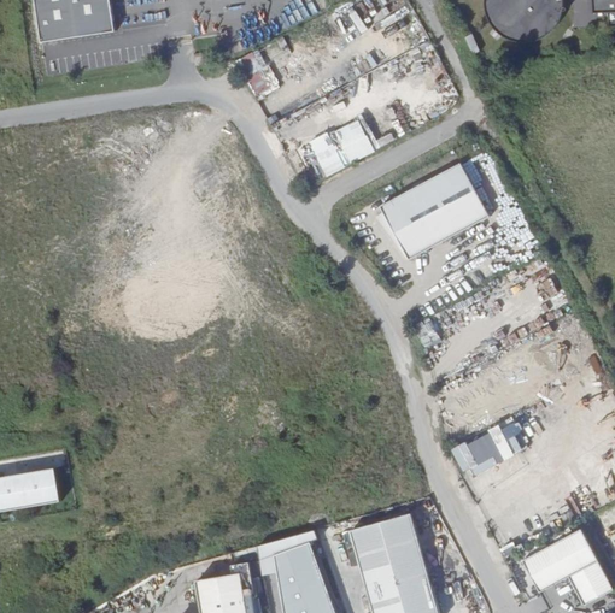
[(34,0),(41,42),(115,30),(110,0),(34,0)]
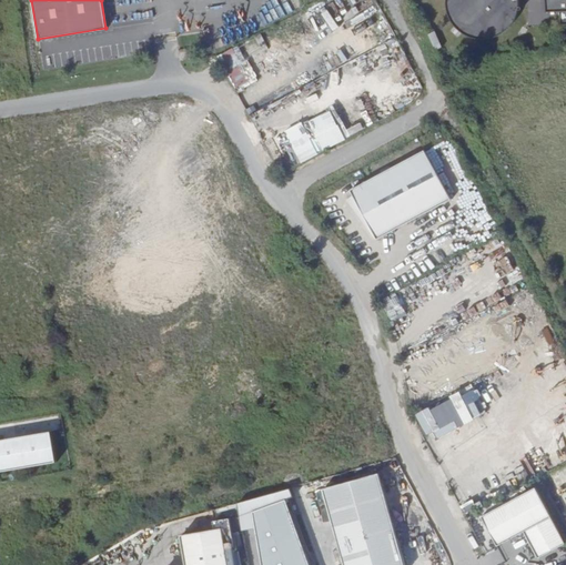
[(315,0),(300,7),(301,10),(287,16),(295,32),(333,16),(325,0),(315,0)]
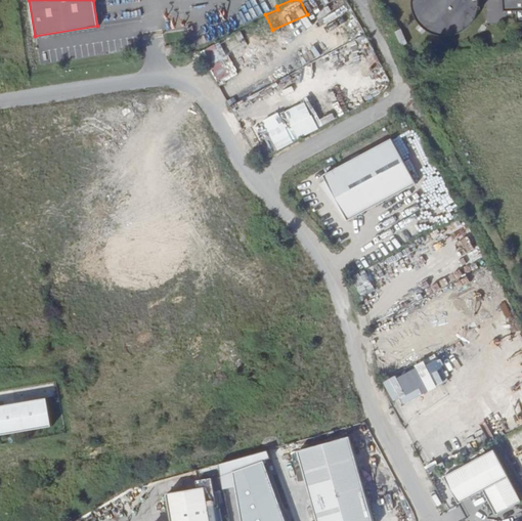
[(342,13),(353,32),(361,27),(346,0),(344,0),(341,2),(346,10),(342,13)]
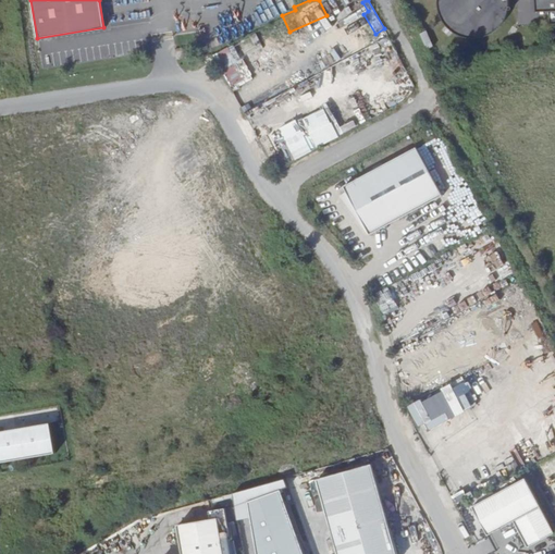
[(443,0),(452,37),(513,22),(507,0),(443,0)]
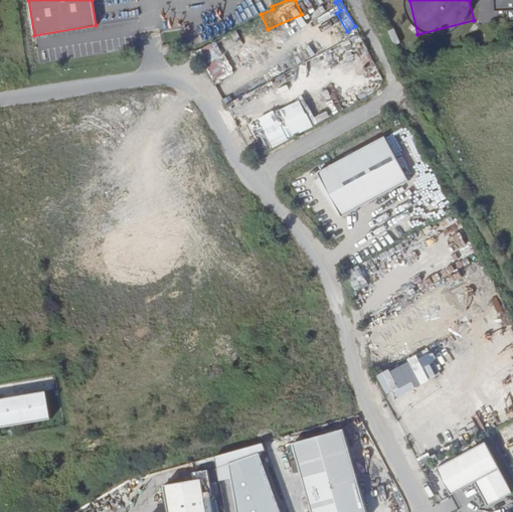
[(499,0),(501,13),(512,13),(512,0),(499,0)]
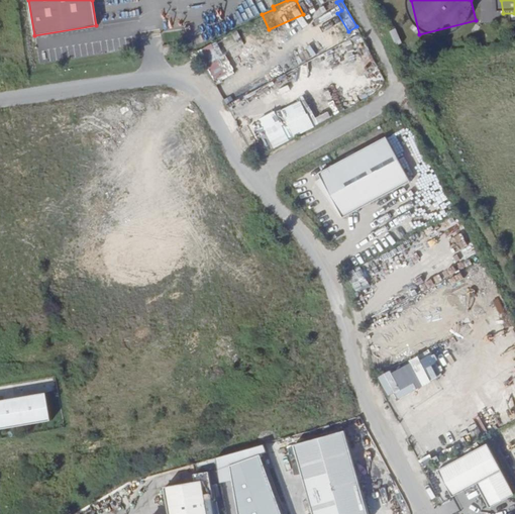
[(332,21),(335,31),(324,35),(326,41),(336,38),(336,39),(345,35),(339,19),(332,21)]
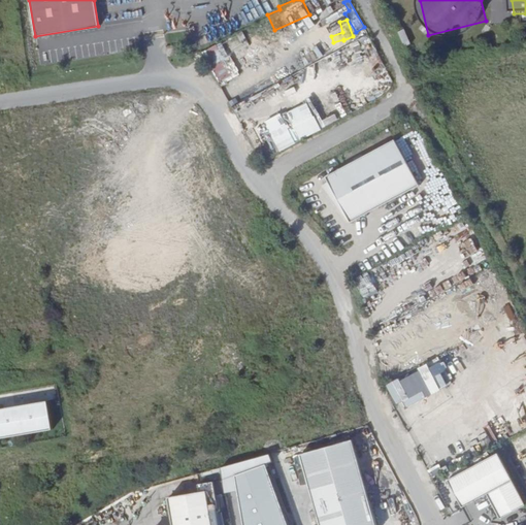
[(399,28),(405,42),(412,39),(405,26),(399,28)]
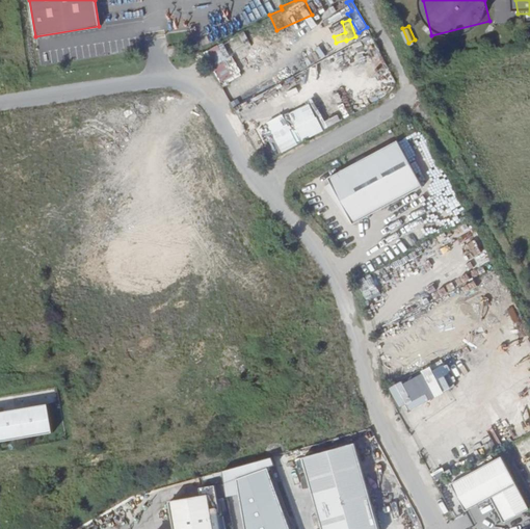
[(245,29),(206,48),(222,81),(243,71),(233,51),(252,42),(245,29)]
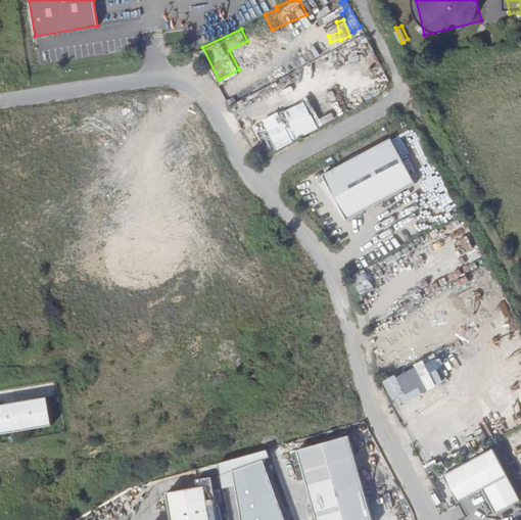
[(304,39),(305,42),(299,46),(309,61),(334,48),(329,40),(325,43),(318,32),(304,39)]
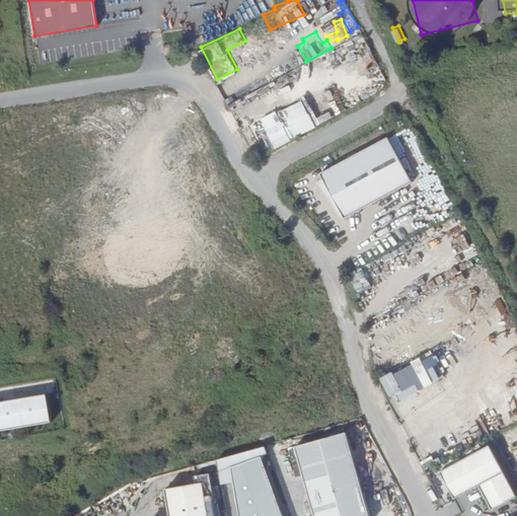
[(273,66),(279,76),(292,67),(286,58),(273,66)]
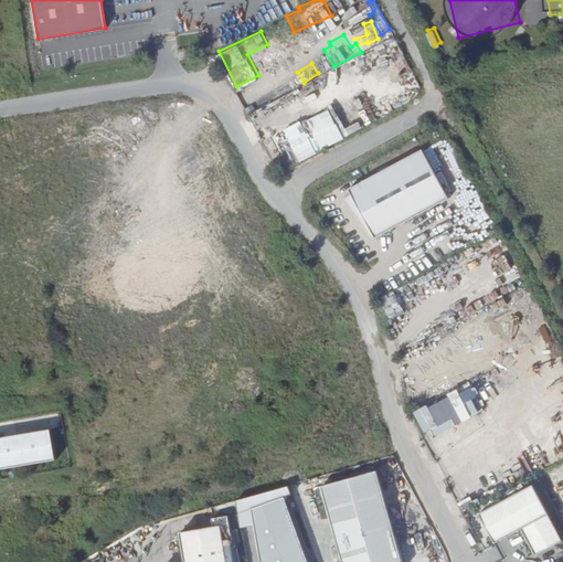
[(336,104),(285,125),(298,156),(365,128),(361,118),(344,125),(336,104)]
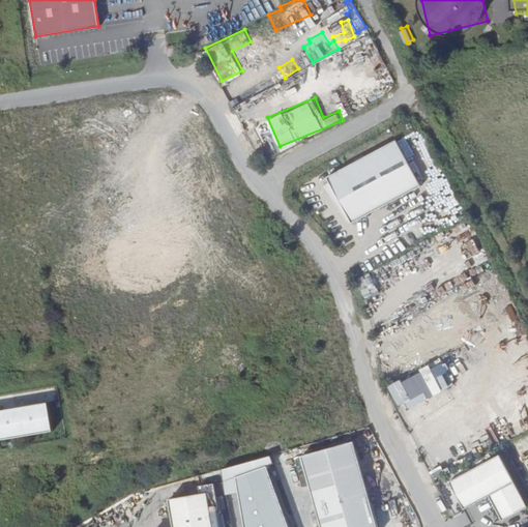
[(247,129),(257,146),(264,142),(254,125),(247,129)]
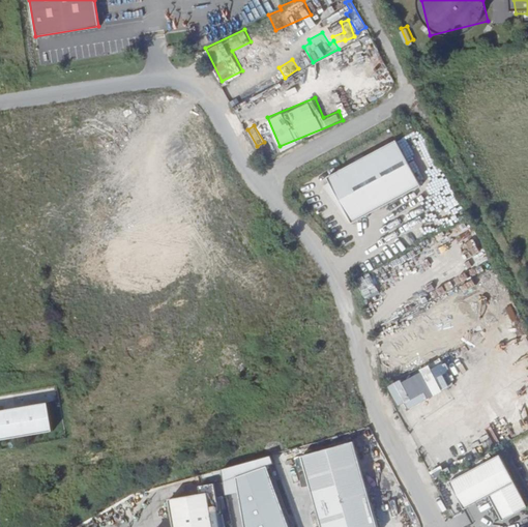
[(417,184),(394,140),(325,176),(327,181),(322,184),(348,221),(417,184)]
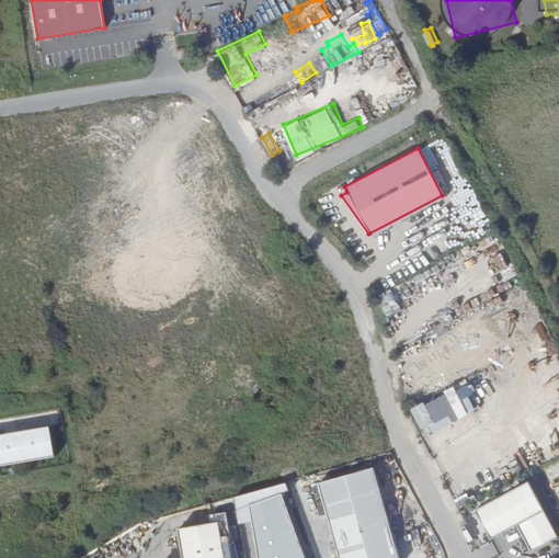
[(341,226),(345,235),(357,228),(352,219),(341,226)]
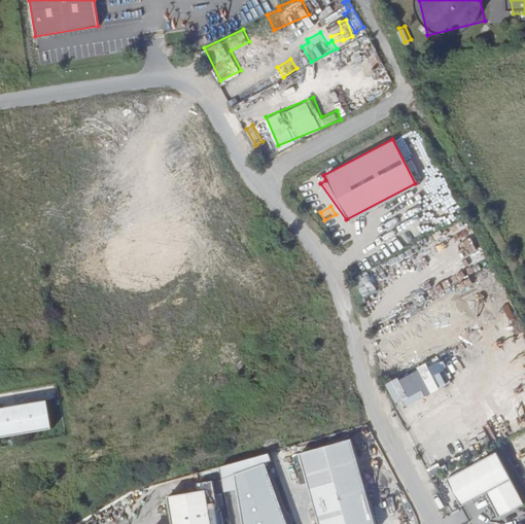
[(407,404),(442,387),(429,361),(387,381),(396,400),(404,397),(407,404)]
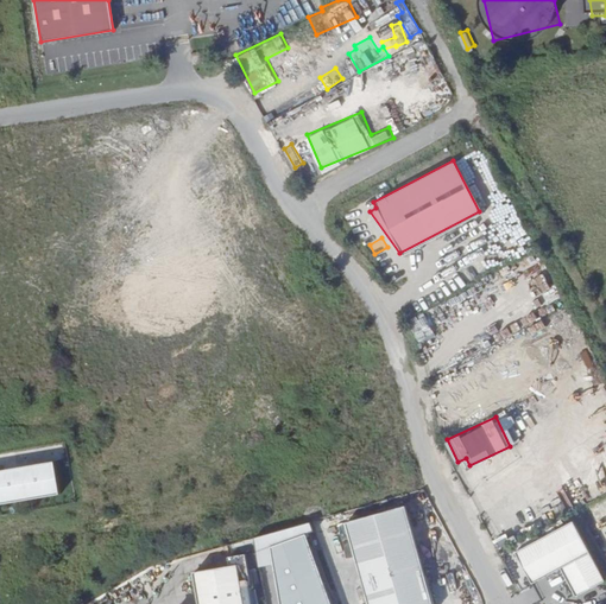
[(0,503),(60,494),(54,461),(16,468),(0,470),(0,503)]
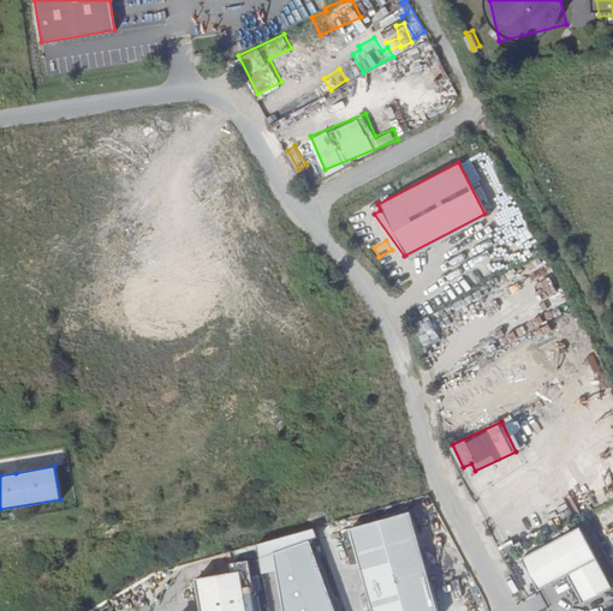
[(369,610),(436,610),(400,509),(375,519),(341,531),(369,610)]
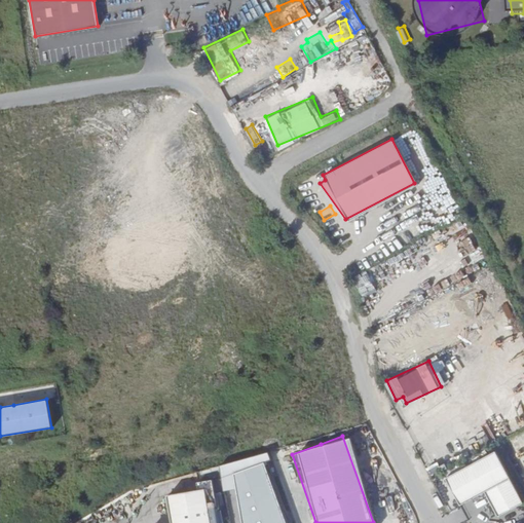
[(523,503),(495,451),(445,478),(459,505),(485,491),(501,522),(509,522),(523,515),(523,503)]
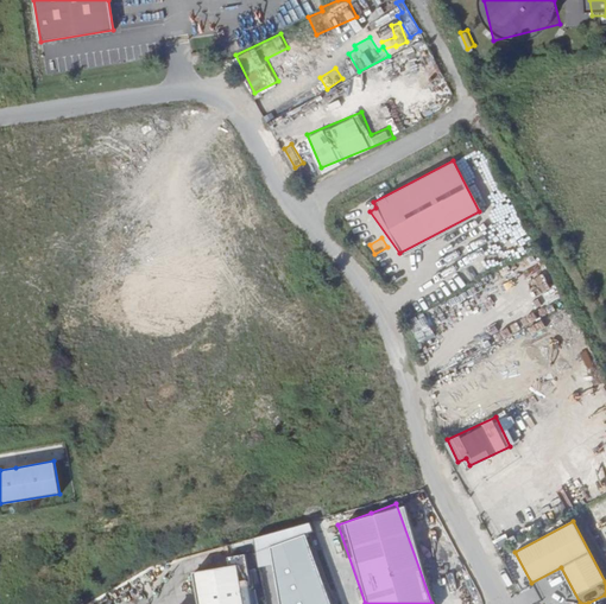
[(328,603),(304,533),(270,545),(279,603),(328,603)]
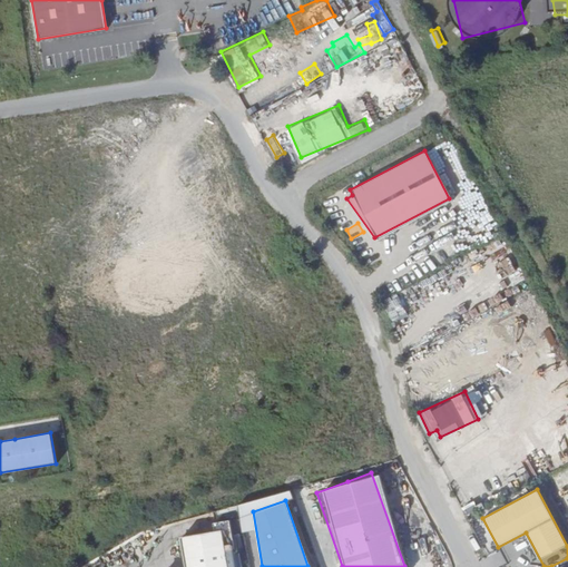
[(228,566),(227,557),(235,556),(229,522),(213,526),(214,534),(180,540),(185,566),(228,566)]
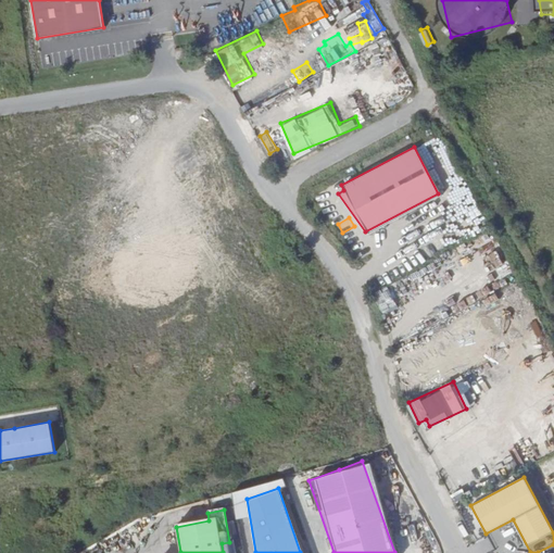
[(234,552),(233,542),(229,542),(222,543),(223,552),(234,552)]
